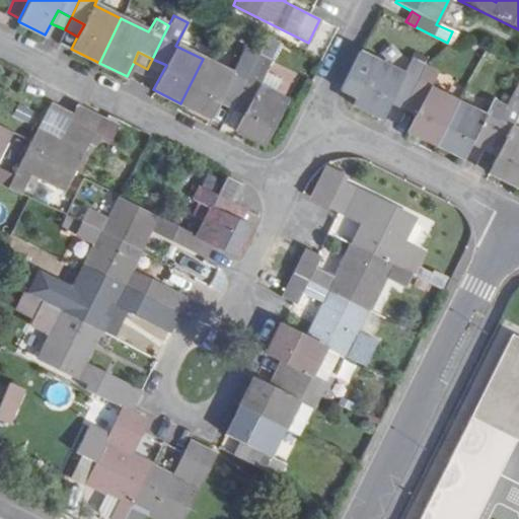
[(394,90),(406,97),(424,65),(410,58),(402,73),(375,60),(360,52),(341,89),(357,97),(354,104),(381,118),(389,101),(394,90)]
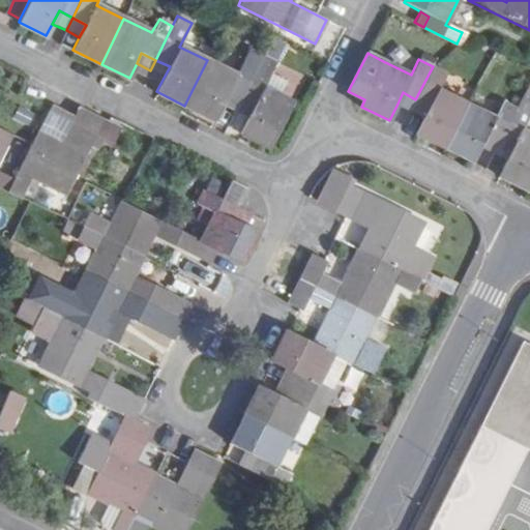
[(261,56),(256,67),(238,101),(253,109),(247,119),(240,134),(269,148),(292,104),(278,96),(263,88),(271,75),(276,65),(261,56)]
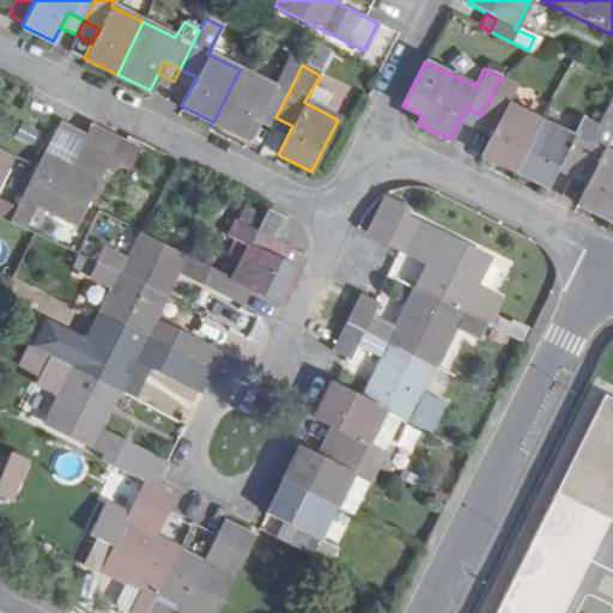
[(180,70),(174,82),(189,90),(196,77),(180,70)]
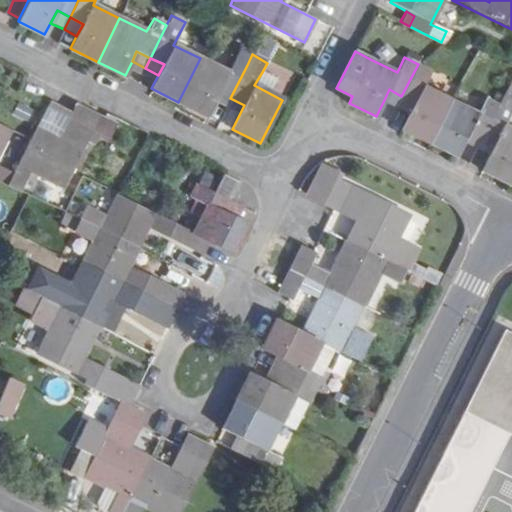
[(234,58),(227,72),(200,58),(178,102),(205,116),(213,102),(217,92),(230,98),(247,65),(234,58)]
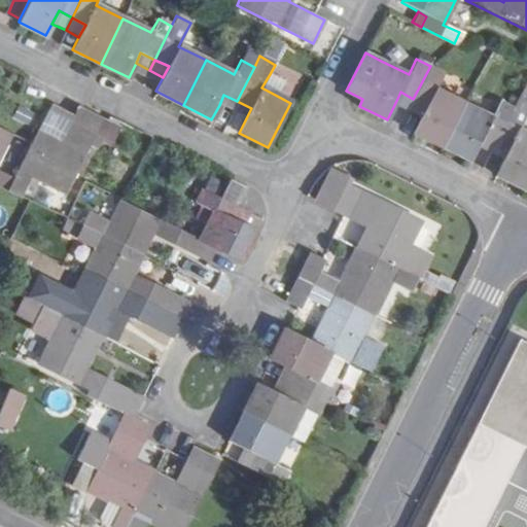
[(413,133),(442,147),(463,102),(434,88),(443,72),(430,66),(413,99),(426,106),(413,133)]
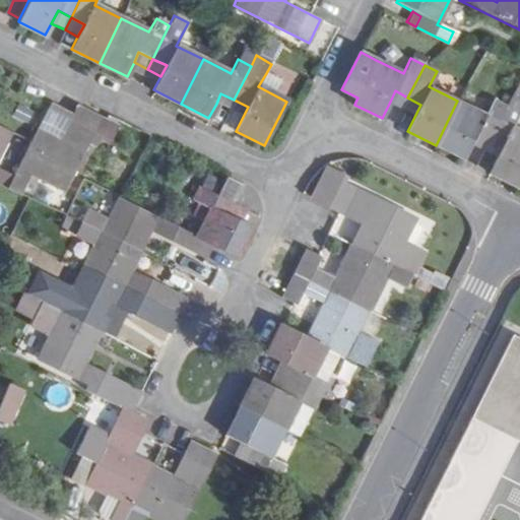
[(273,94),(280,80),(266,73),(258,86),(273,94)]
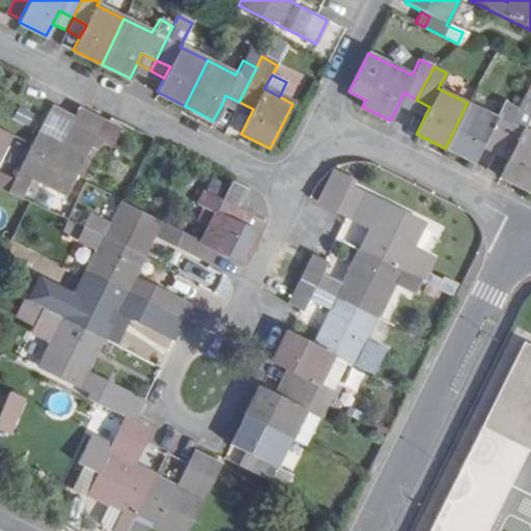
[(412,110),(416,100),(403,92),(398,104),(412,110)]
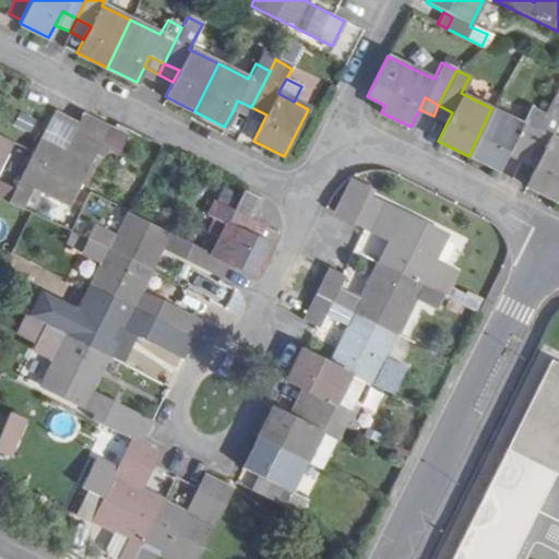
[(558,103),(550,99),(543,114),(525,150),(539,156),(525,185),(555,200),(558,189),(558,142),(549,138),(558,117),(558,103)]
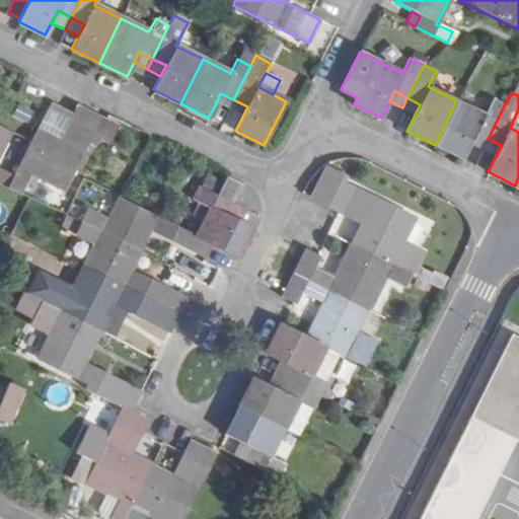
[(220,93),(216,103),(229,109),(233,99),(220,93)]
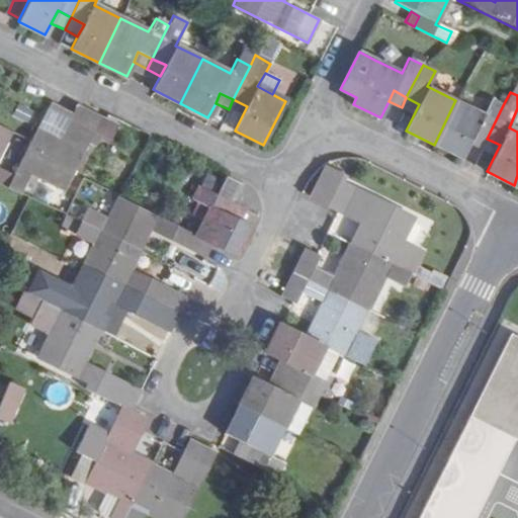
[(233,99),(229,109),(242,116),(247,106),(233,99)]
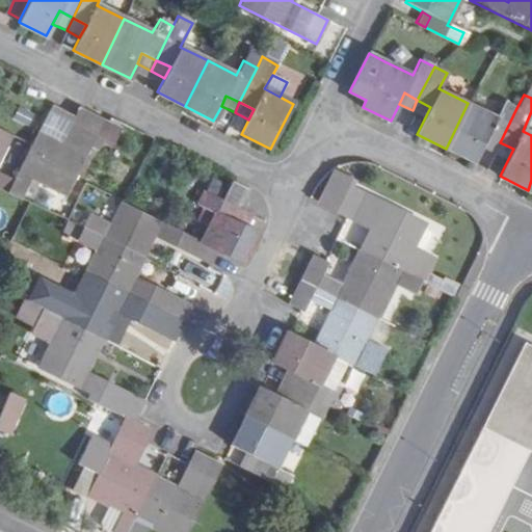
[(504,102),(496,116),(468,103),(446,149),(474,162),(486,135),(500,142),(516,108),(504,102)]
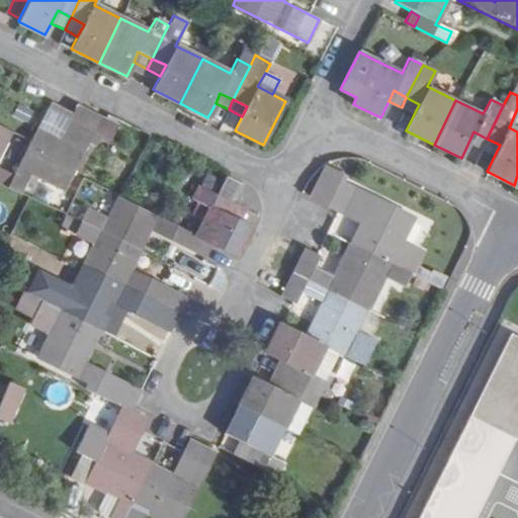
[(59,139),(72,114),(50,104),(37,130),(59,139)]
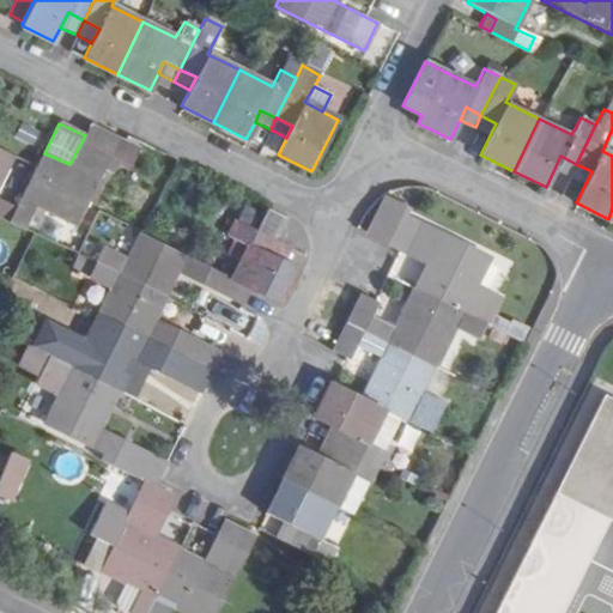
[(44,153),(18,206),(11,220),(25,228),(37,205),(77,224),(110,159),(126,167),(137,146),(121,139),(91,125),(85,135),(70,164),(44,153)]
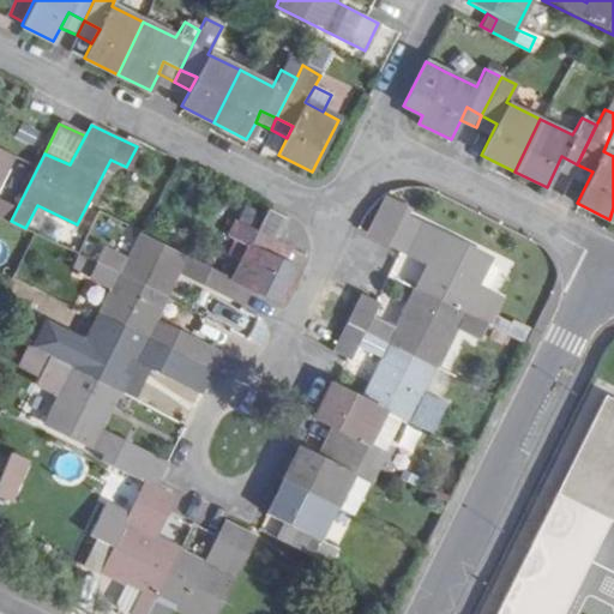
[(0,215),(11,221),(18,206),(0,196),(0,184),(16,155),(0,148),(0,215)]
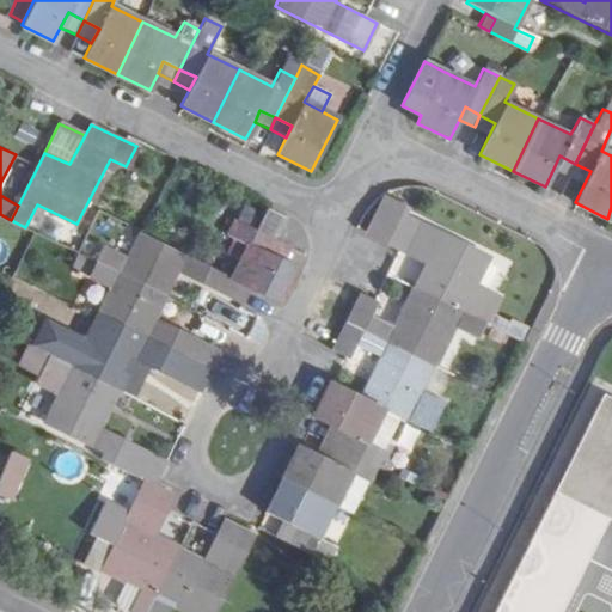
[(383,199),(366,232),(385,242),(399,212),(402,207),(383,199)]
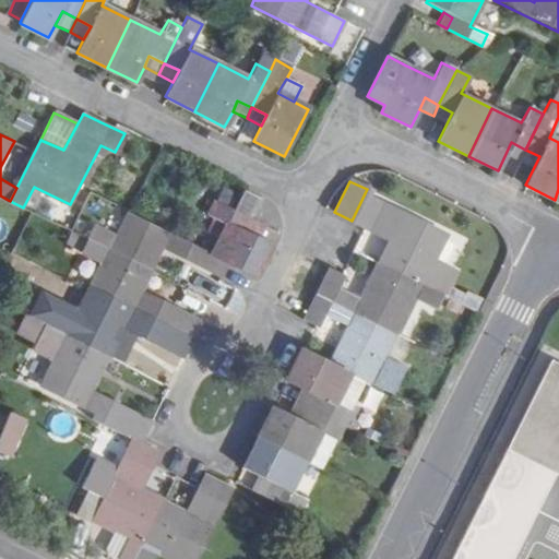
[(261,202),(242,192),(233,211),(251,221),(261,202)]
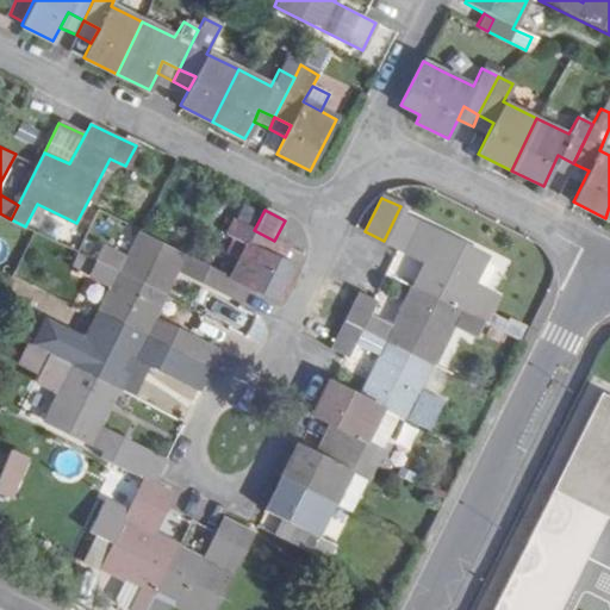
[(384,241),(423,261),(411,286),(484,322),(490,307),(497,293),(474,282),(487,256),(398,211),(384,241)]
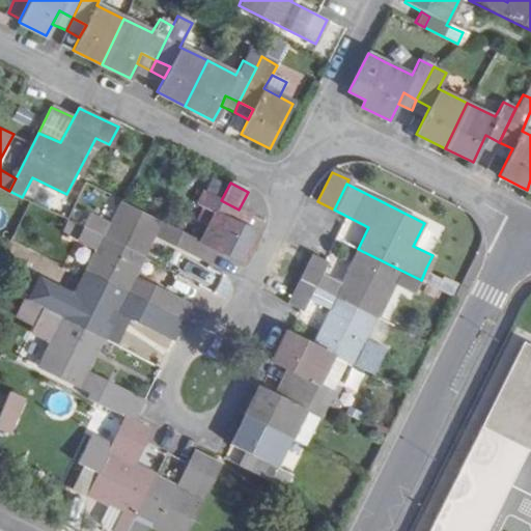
[(214,215),(200,242),(219,250),(242,262),(256,236),(242,229),(231,223),(239,210),(221,200),(202,192),(195,204),(214,215)]
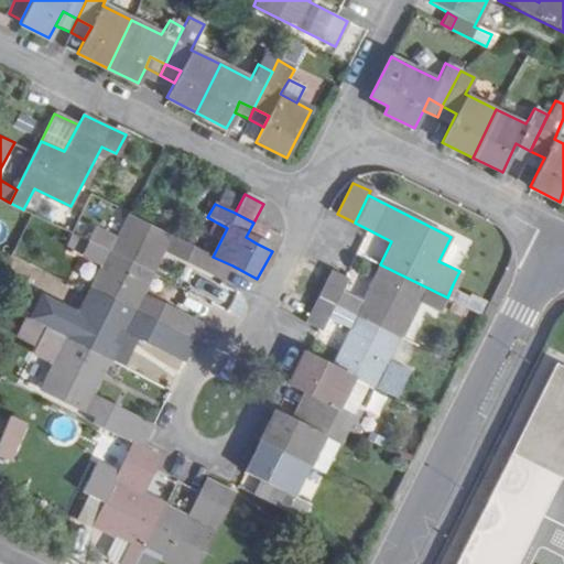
[(95,229),(88,240),(152,274),(162,251),(223,282),(232,266),(213,257),(129,214),(116,240),(95,229)]
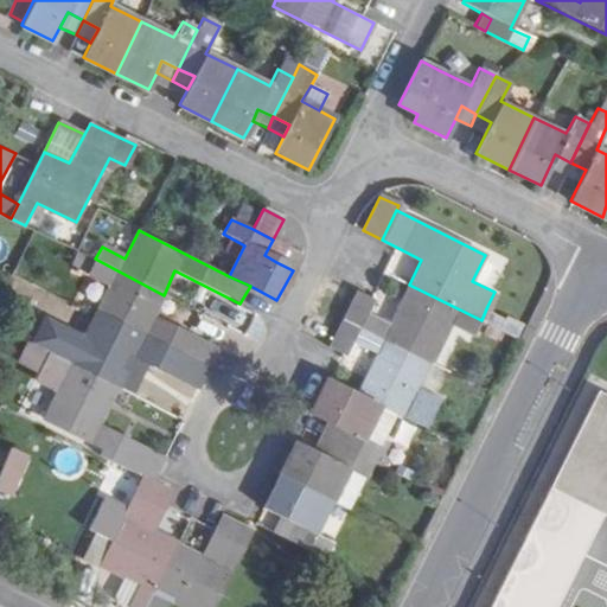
[(276,262),(286,247),(273,240),(264,255),(276,262)]
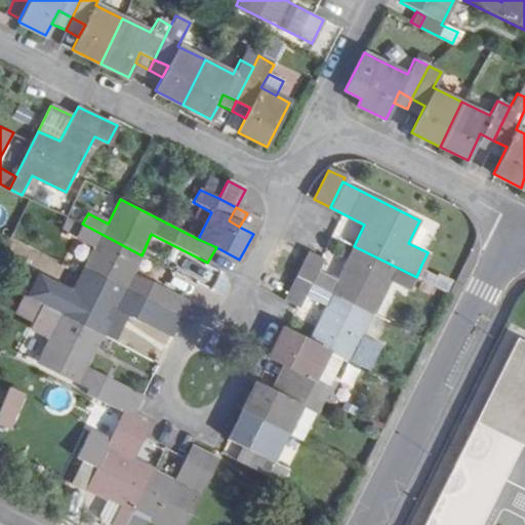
[(95,248),(84,270),(179,318),(186,305),(125,274),(130,266),(136,268),(142,255),(82,224),(75,238),(95,248)]
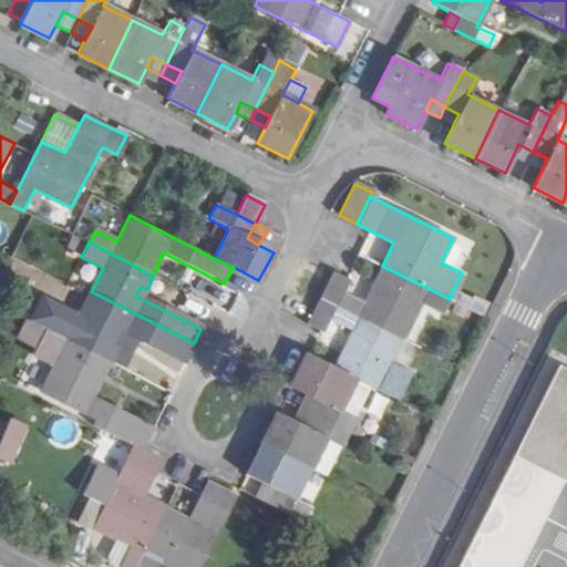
[(350,279),(333,271),(321,298),(403,338),(421,302),(443,312),(450,299),(382,266),(375,279),(381,282),(370,306),(343,291),(350,279)]
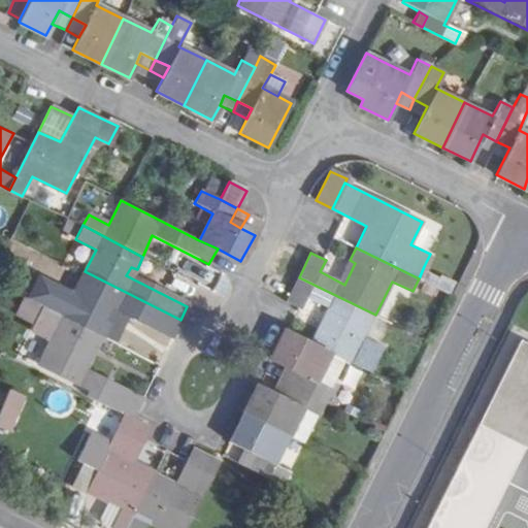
[(103,321),(112,301),(174,332),(180,320),(85,271),(67,304),(48,294),(41,306),(102,338),(108,324),(103,321)]
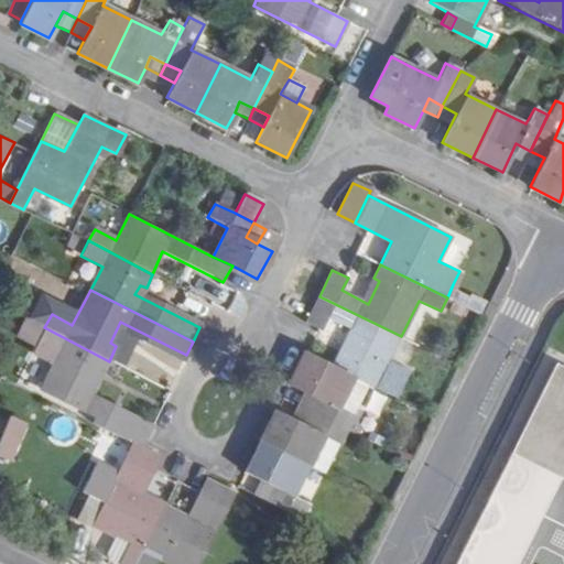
[(397,400),(403,386),(411,372),(388,361),(401,336),(320,296),(306,324),(317,329),(322,332),(328,317),(355,331),(344,355),(337,350),(329,366),(351,377),(369,386),(397,400)]
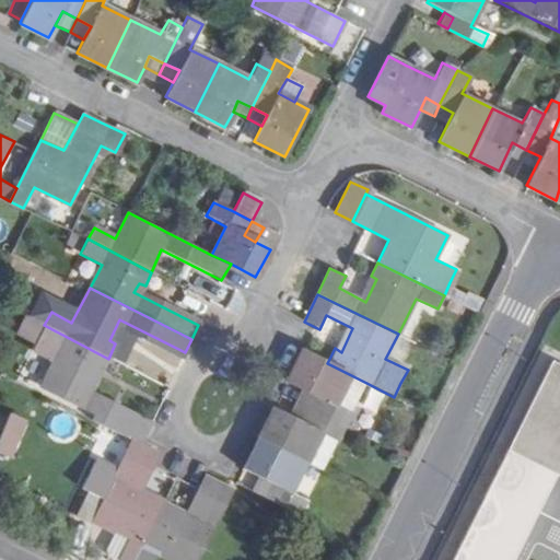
[(53,361),(39,386),(103,418),(100,424),(132,441),(139,444),(142,439),(150,424),(90,394),(94,385),(88,382),(94,368),(102,372),(108,359),(44,325),(25,316),(16,334),(35,342),(31,350),(53,361)]
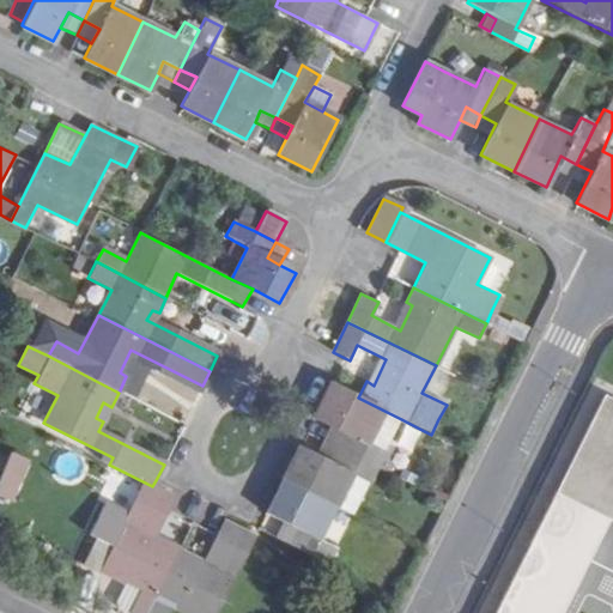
[(332,383),(313,417),(329,425),(345,434),(338,448),(377,468),(384,454),(365,443),(382,410),(358,398),(332,383)]
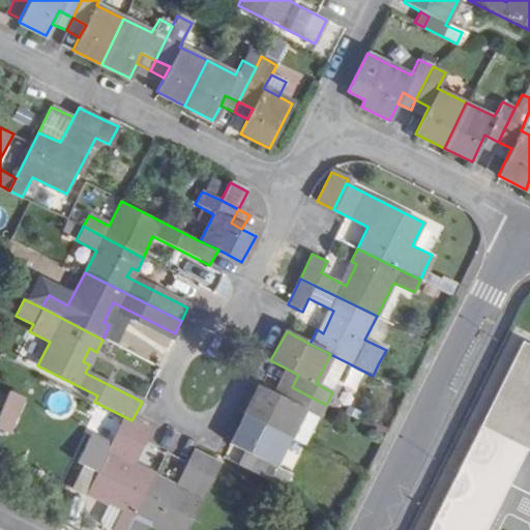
[(529,529),(529,343),(523,340),(427,529),(486,529),(529,448),(529,529)]
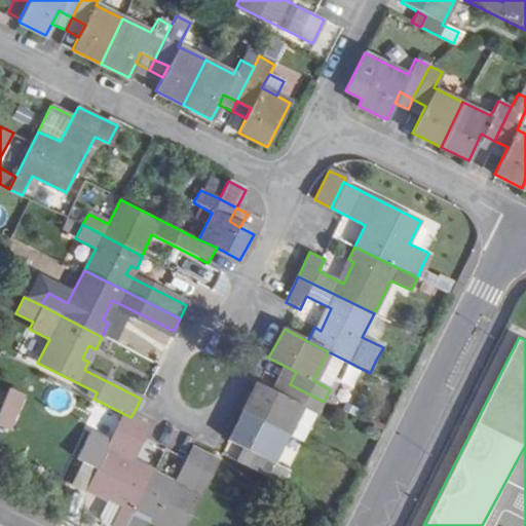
[(330,389),(344,360),(328,351),(313,380),(330,389)]
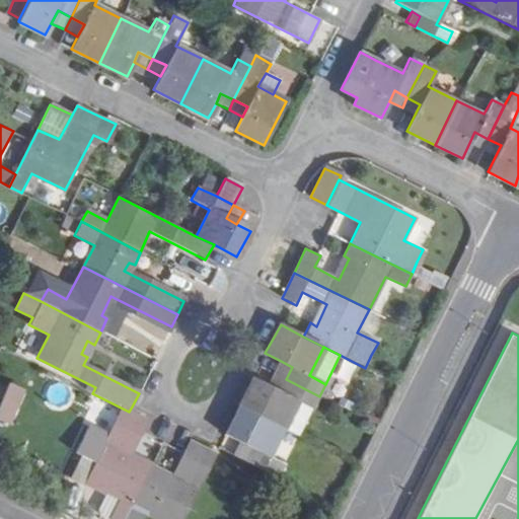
[(292,367),(279,360),(273,373),(286,379),(292,367)]
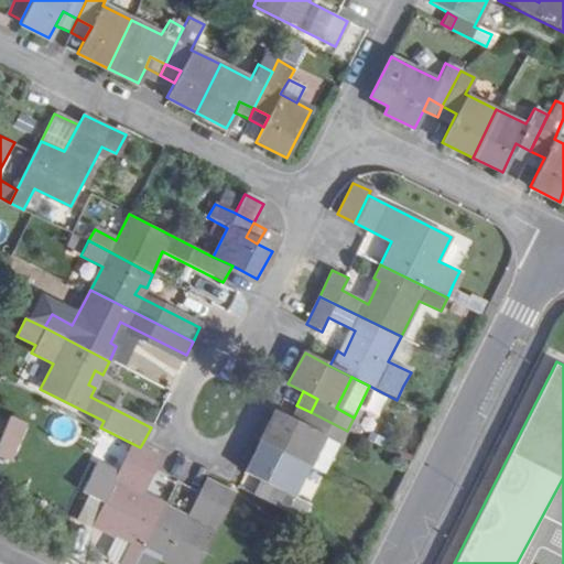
[(290,420),(304,426),(311,412),(296,405),(290,420)]
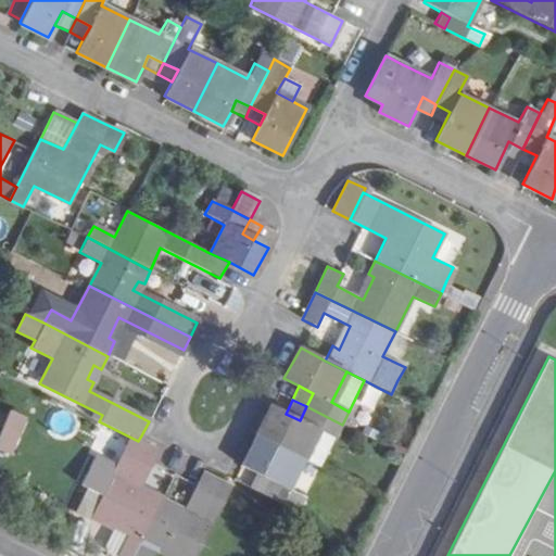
[(336,438),(342,425),(306,406),(300,420),(286,414),(270,405),(255,434),(303,458),(317,429),(336,438)]
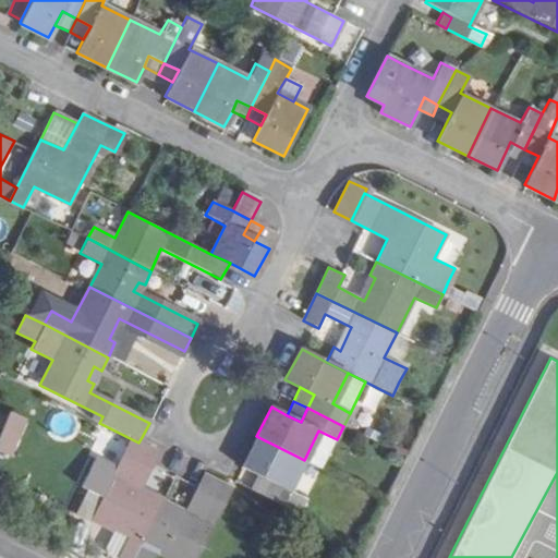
[(0,435),(0,450),(13,457),(31,417),(12,410),(0,435)]
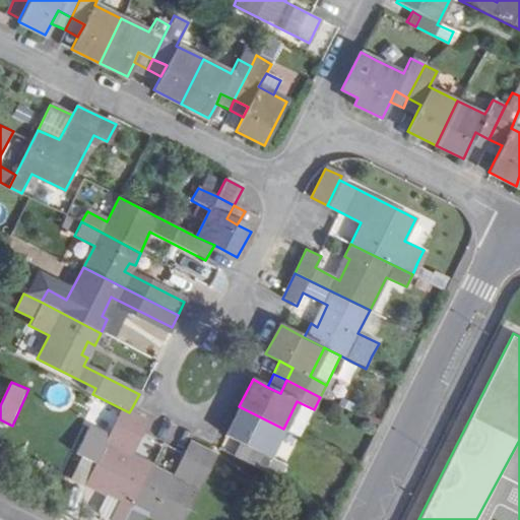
[(300,437),(314,409),(297,401),(283,429),(300,437)]
